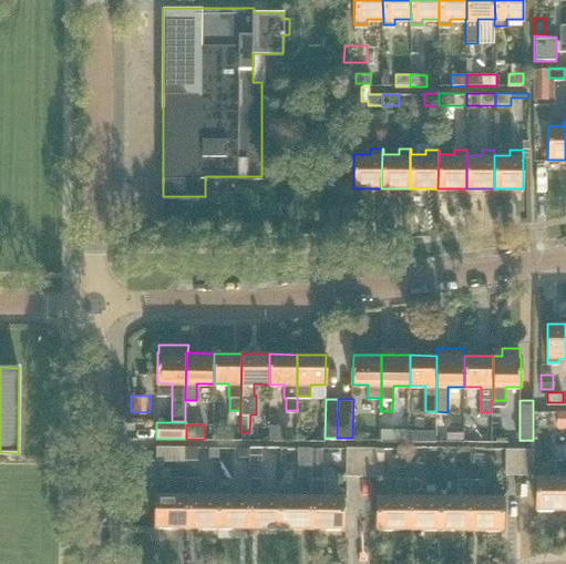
[(270,424),(270,439),(285,439),(285,424),(270,424)]
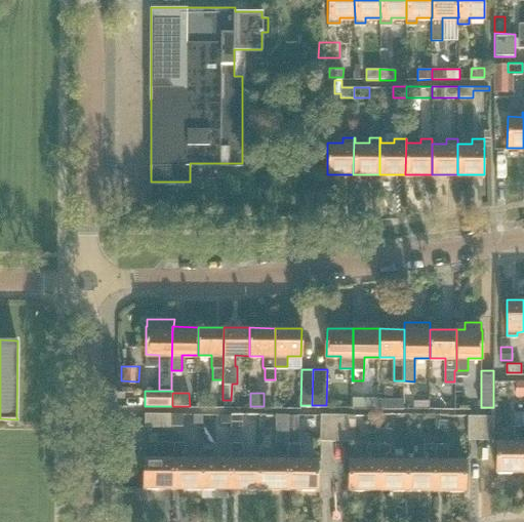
[(428,405),(428,394),(416,394),(416,405),(428,405)]
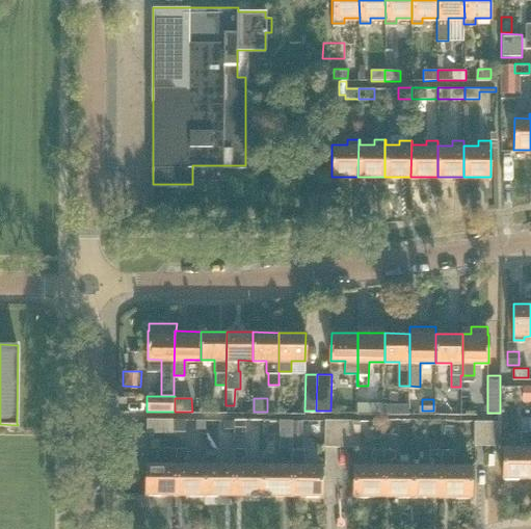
[(396,413),(407,413),(407,403),(396,403),(396,413)]
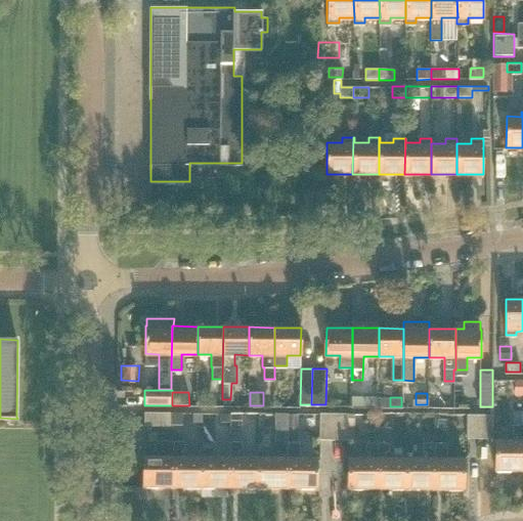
[(145,425),(171,425),(171,411),(145,411),(145,425)]
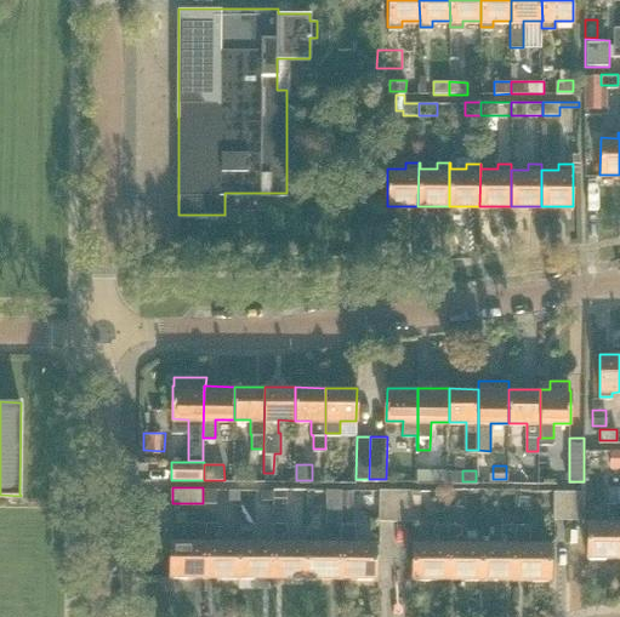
[(212,487),(203,487),(203,503),(212,503),(212,487)]
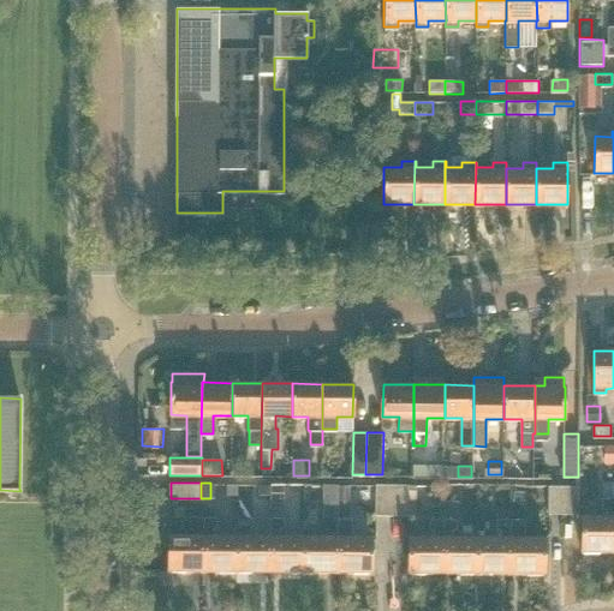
[(376,514),(391,514),(391,483),(376,483),(376,514)]
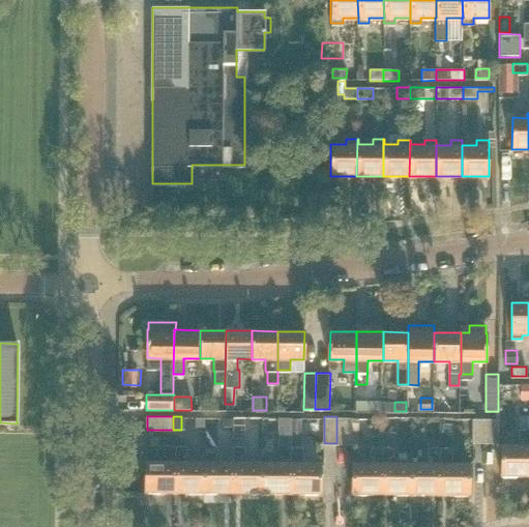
[(373,417),(350,417),(336,416),(336,443),(359,443),(359,425),(373,425),(373,417)]
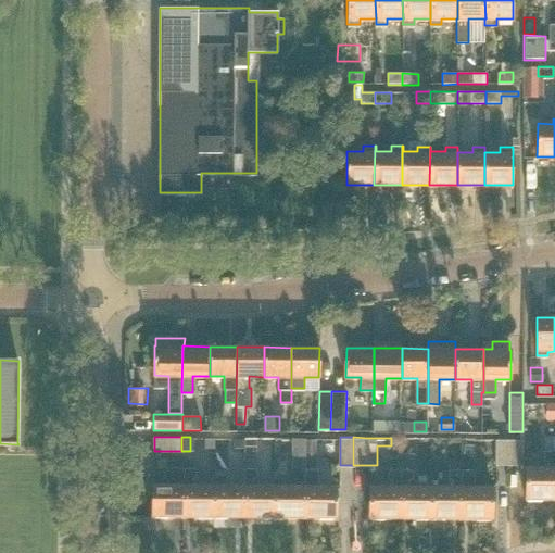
[(204,439),(204,448),(214,448),(214,438),(204,439)]
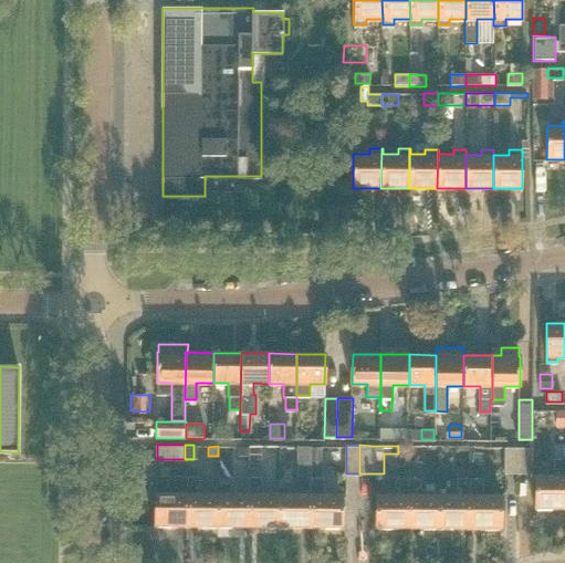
[(249,476),(262,476),(262,446),(249,446),(249,476)]
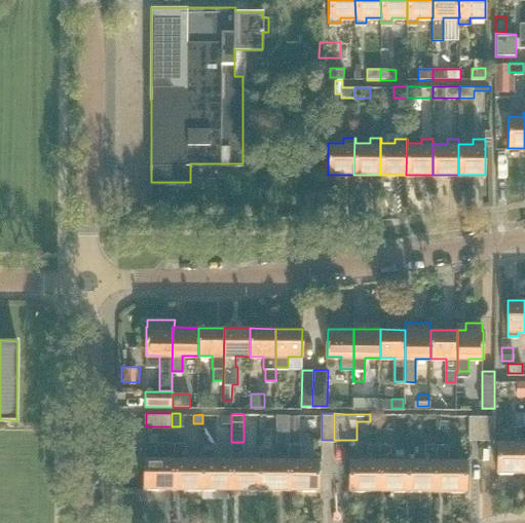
[(290,414),(276,414),(276,437),(290,437),(290,414)]
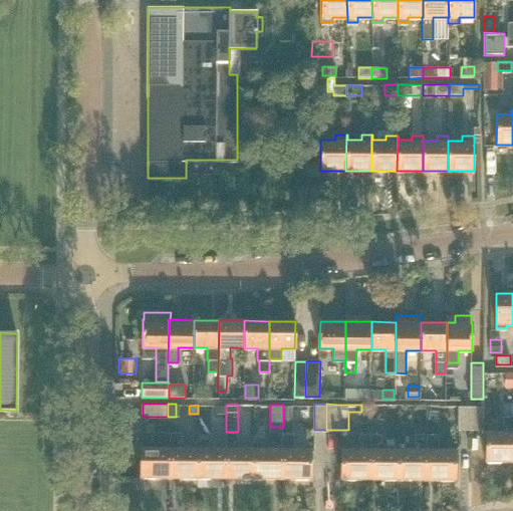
[(459,406),(459,412),(459,429),(471,429),(471,407),(459,406)]
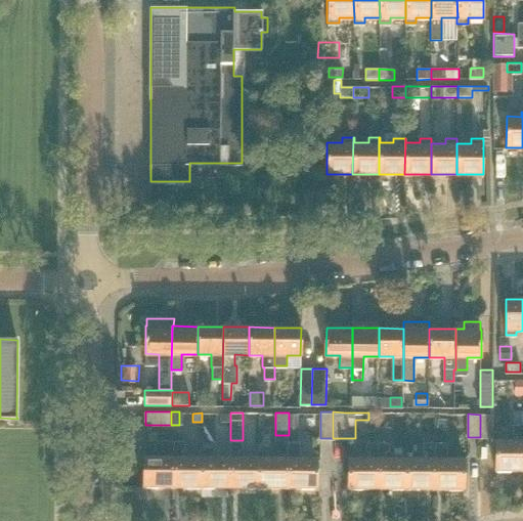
[(492,415),(480,415),(480,437),(492,437),(492,415)]
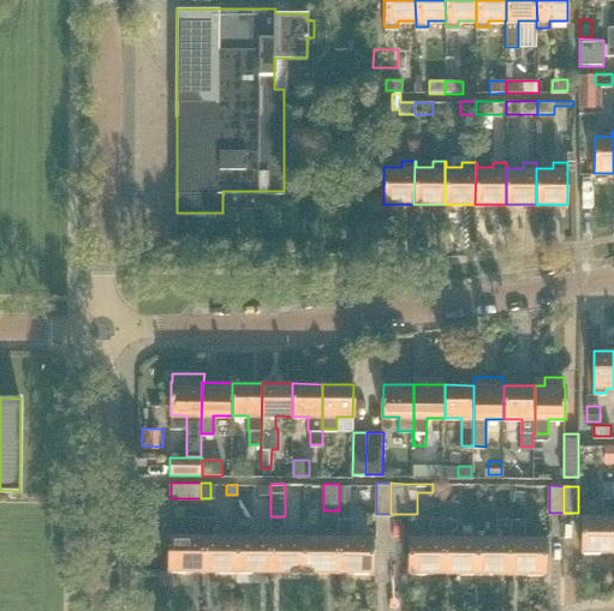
[(613,497),(602,498),(602,509),(606,509),(606,517),(582,517),(582,552),(613,552),(613,497)]
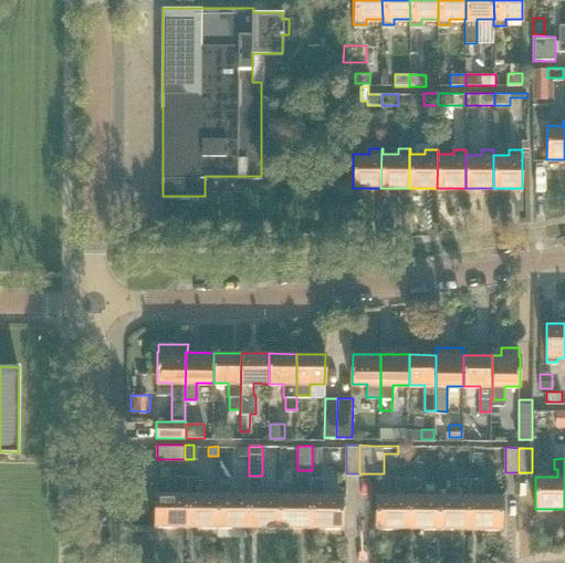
[(410,461),(410,475),(421,475),(421,461),(410,461)]
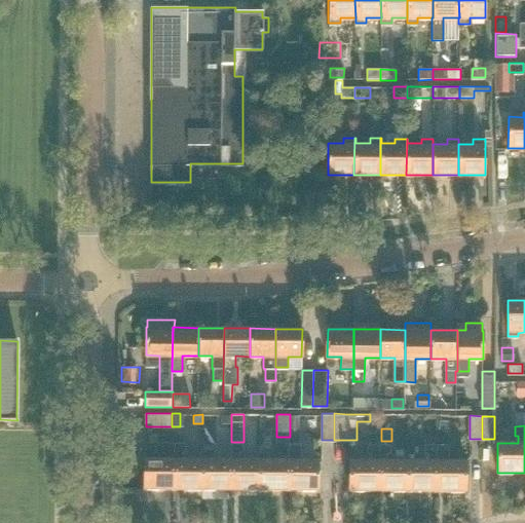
[(424,444),(437,444),(437,436),(424,436),(424,444)]
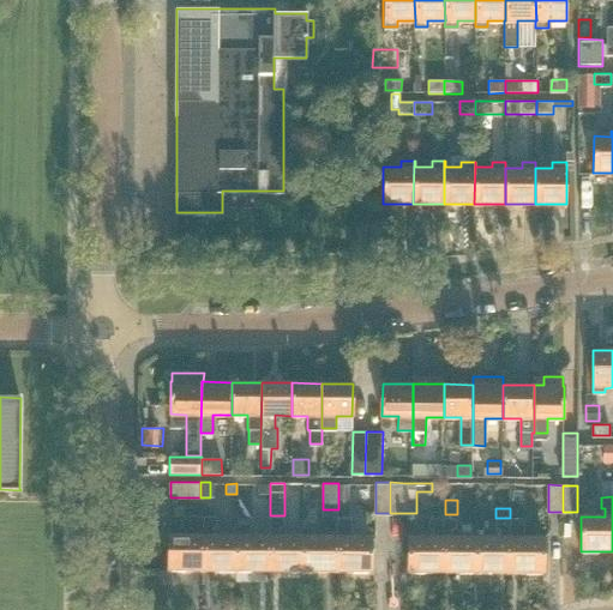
[(168,569),(202,571),(203,515),(187,515),(187,525),(191,525),(191,536),(168,535),(168,569)]
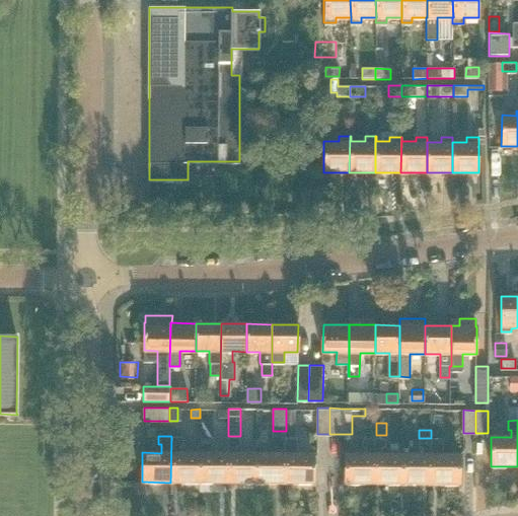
[(170,483),(199,483),(199,453),(179,453),(179,445),(182,445),(182,436),(171,436),(170,483)]
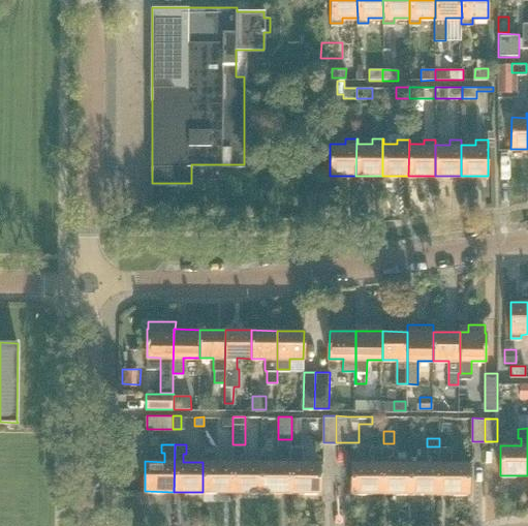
[(203,462),(203,492),(231,492),(233,444),(220,444),(219,454),(222,454),(222,462),(203,462)]
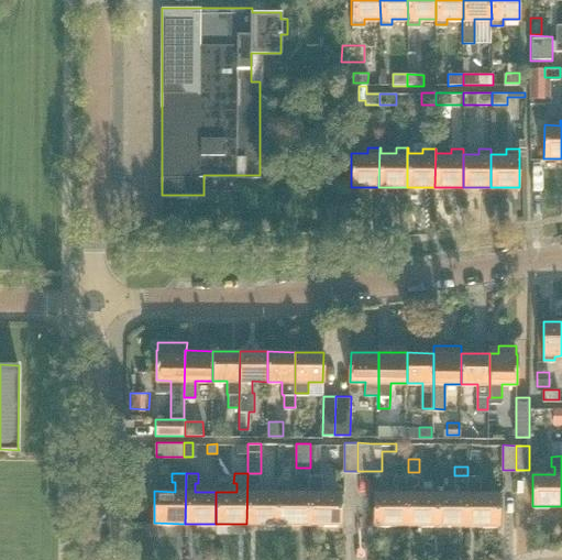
[(278,524),(278,493),(256,493),(256,483),(260,483),(260,473),(248,473),(246,524),(278,524)]
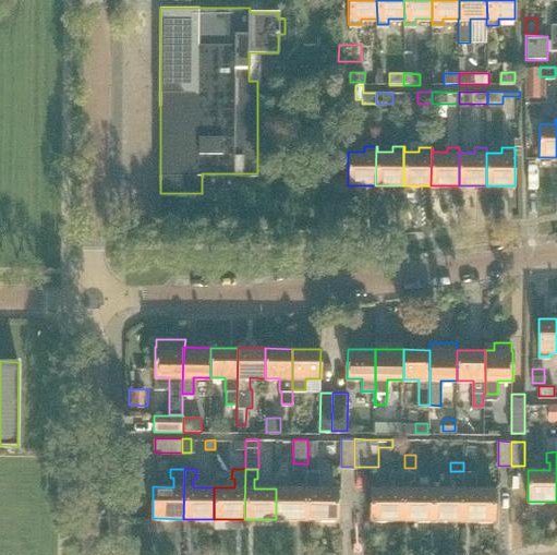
[(298,489),(276,489),(276,519),(305,520),(306,469),(295,469),(295,480),(298,480),(298,489)]
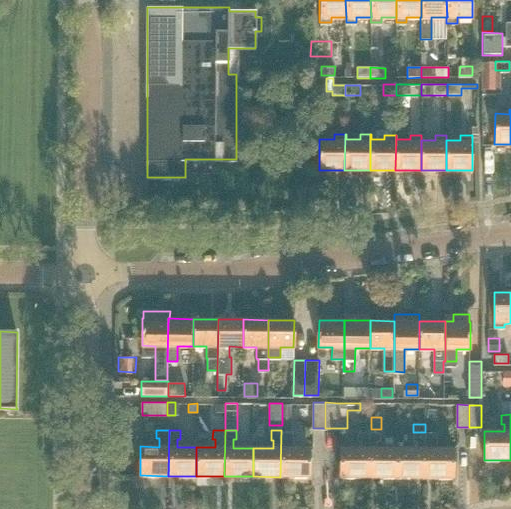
[(309,448),(292,448),(292,430),(281,430),(280,477),(308,477),(309,448)]
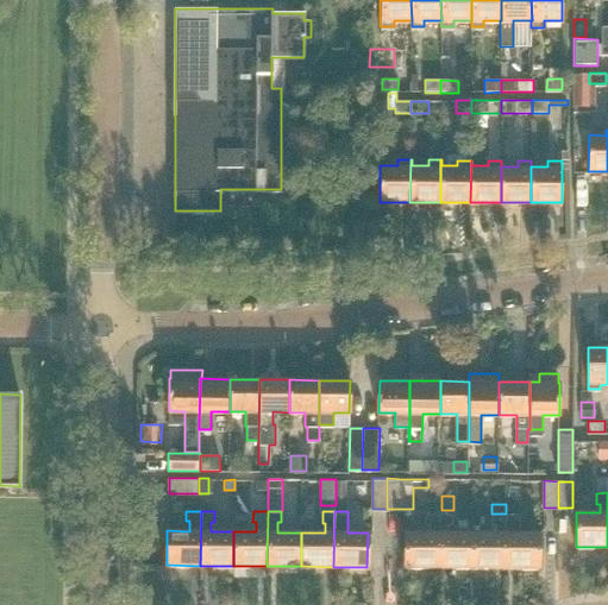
[(438,567),(438,514),(425,514),(425,523),(428,523),(428,533),(405,533),(405,567),(438,567)]
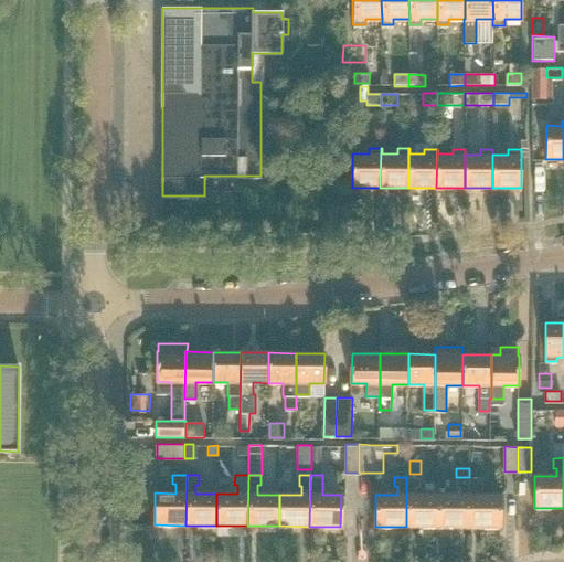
[(419,477),(406,477),(406,527),(437,528),(437,495),(415,495),(415,487),(419,487),(419,477)]
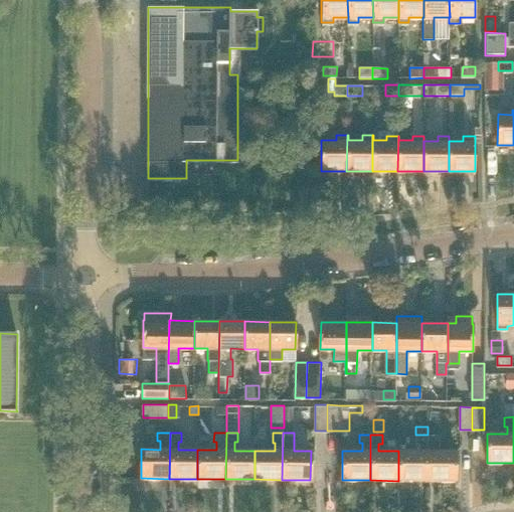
[(417,452),(398,451),(398,481),(426,481),(426,436),(415,435),(415,444),(417,444),(417,452)]
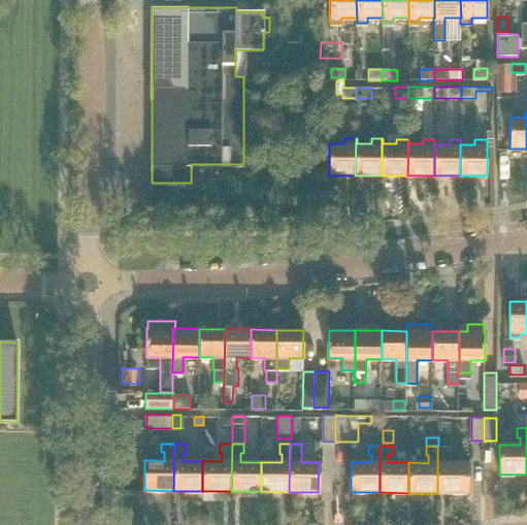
[(450,447),(437,447),(437,493),(466,493),(466,463),(446,463),(446,456),(450,456),(450,447)]
